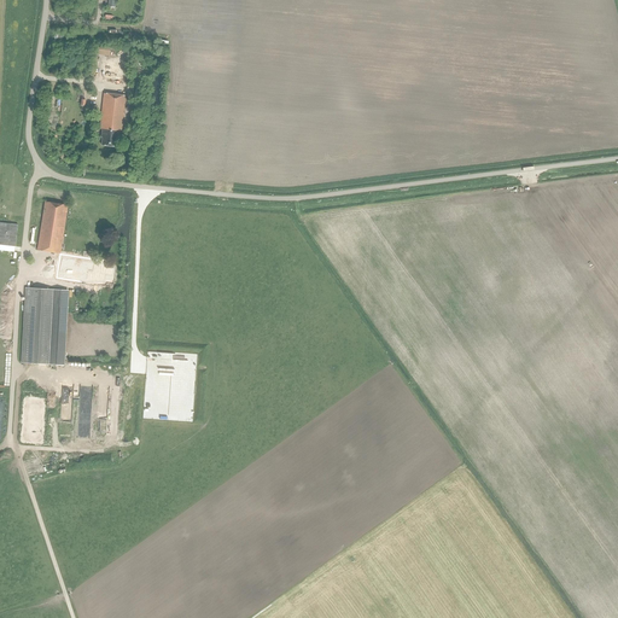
[(114,56),(115,46),(103,44),(101,54),(114,56)]
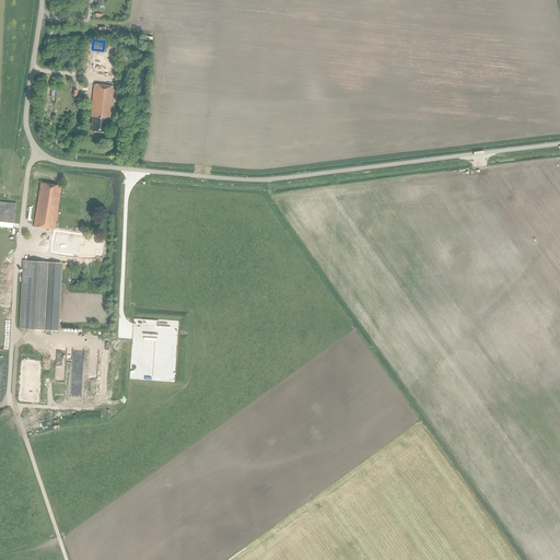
[(97,65),(96,70),(117,72),(117,63),(114,63),(114,57),(106,57),(105,66),(97,65)]
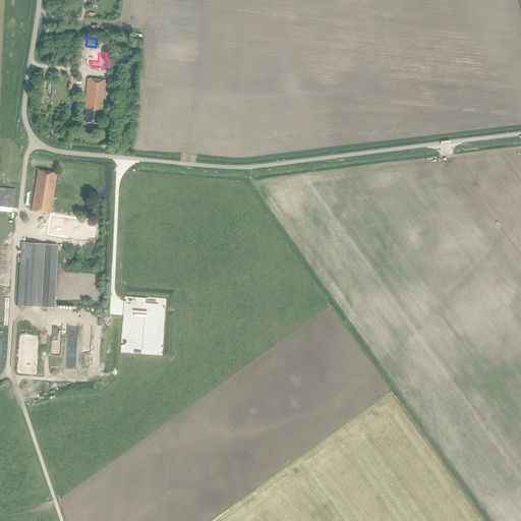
[(88,78),(84,109),(87,109),(85,116),(87,116),(85,122),(99,124),(99,117),(100,117),(101,111),(103,111),(107,81),(88,78)]
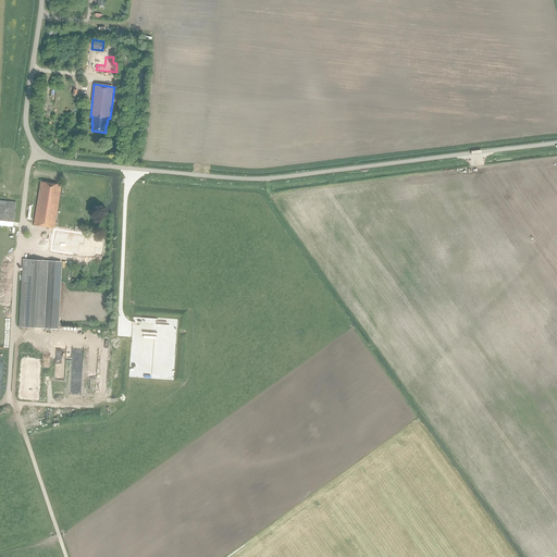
[(40,182),(33,225),(54,229),(61,185),(40,182)]
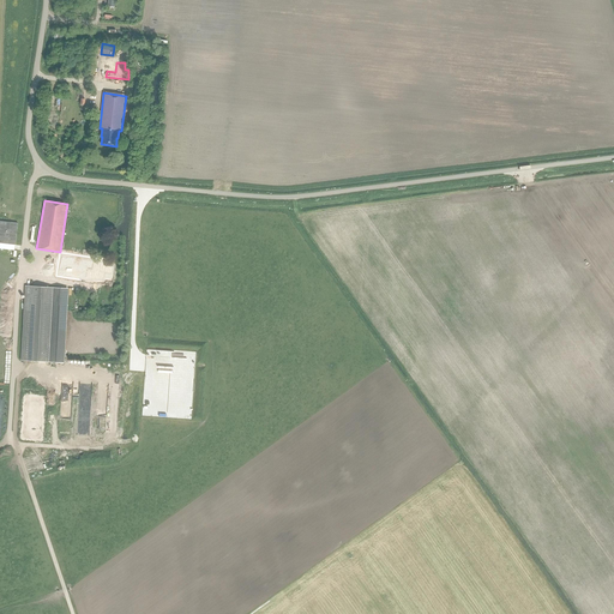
[(0,221),(0,242),(16,245),(18,223),(0,221)]
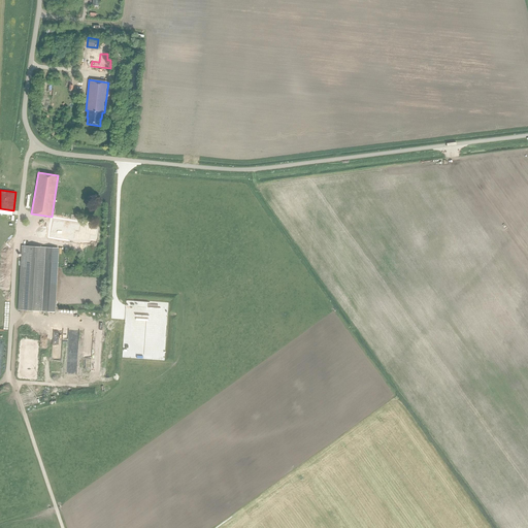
[(52,217),(48,237),(79,242),(79,241),(89,242),(89,240),(95,241),(98,228),(91,227),(92,225),(83,224),(84,222),(52,217)]
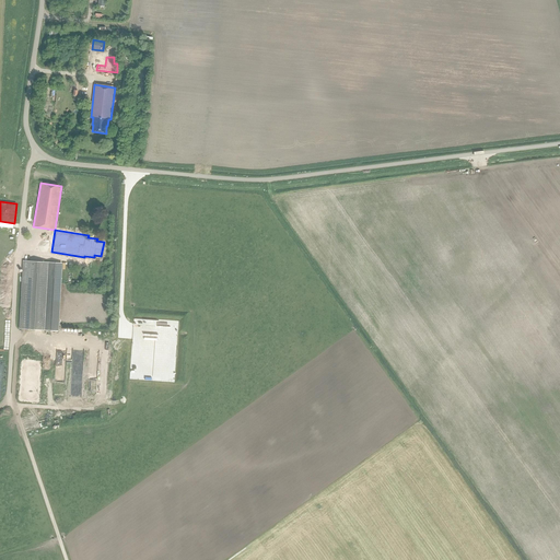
[(57,331),(58,327),(61,264),(23,261),(19,329),(57,331)]
